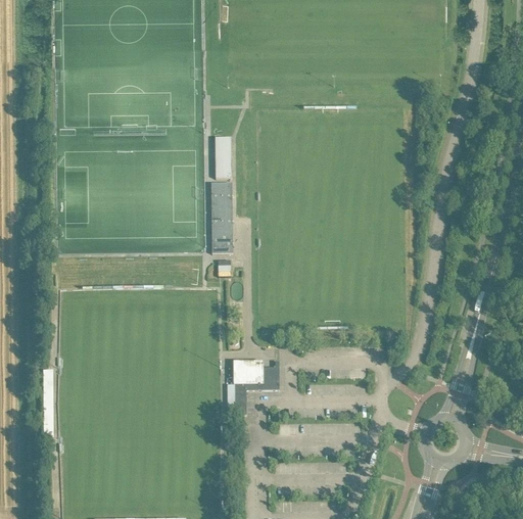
[(216,177),(232,177),(232,136),(216,136),(216,177)]
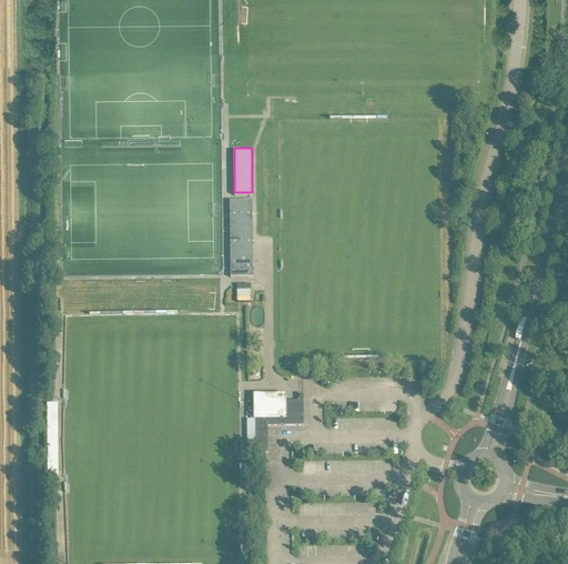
[(230,274),(242,274),(253,273),(252,197),(229,197),(230,274)]
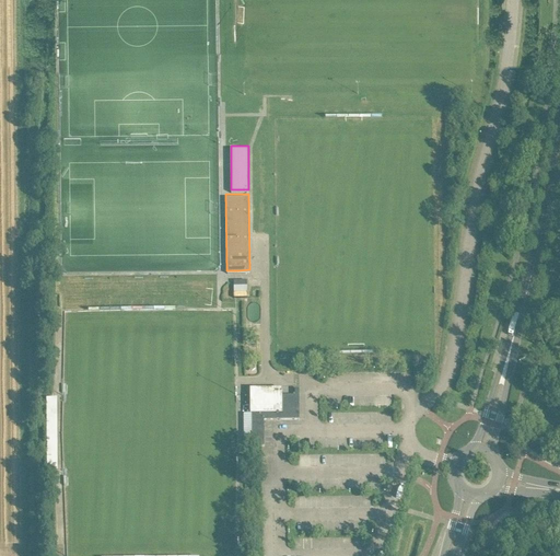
[(234,289),(247,289),(247,277),(233,278),(234,289)]
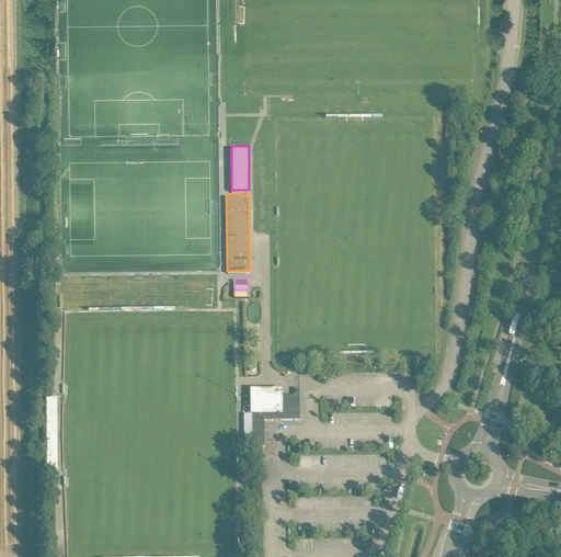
[(264,417),(299,417),(299,395),(289,395),(289,400),(282,400),(282,386),(251,387),(251,410),(252,410),(253,443),(264,443),(264,417)]
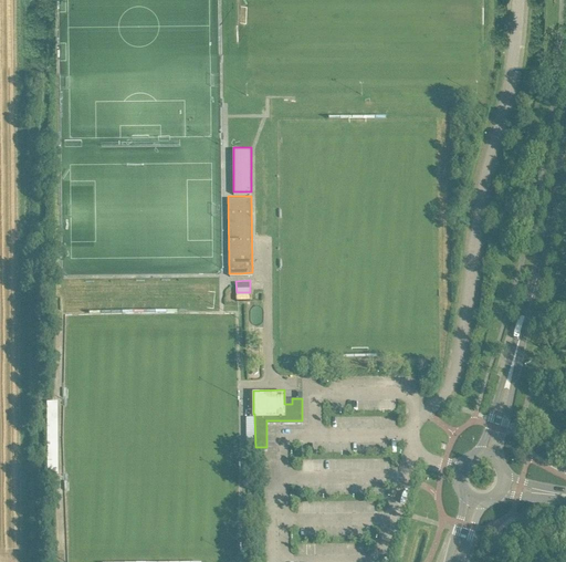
[(56,443),(56,468),(66,468),(66,443),(56,443)]
